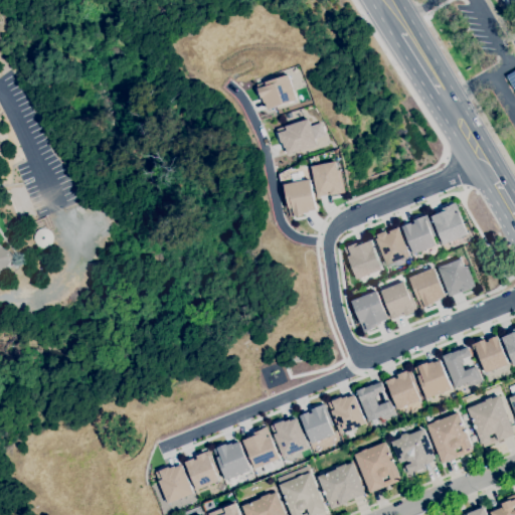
[(514,91),(506,75),(514,69),(514,91)]
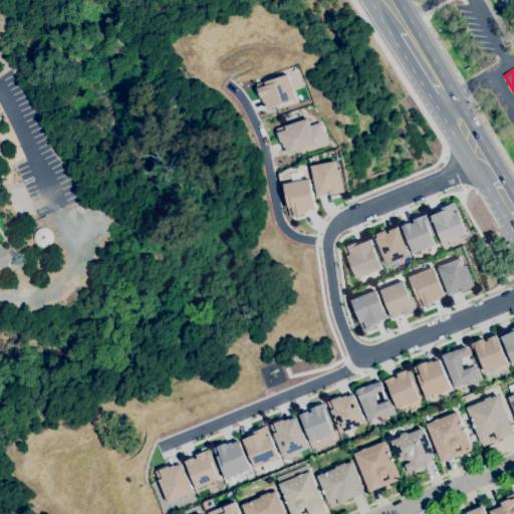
[(263,108),(294,101),(289,76),(257,83),(263,108)]
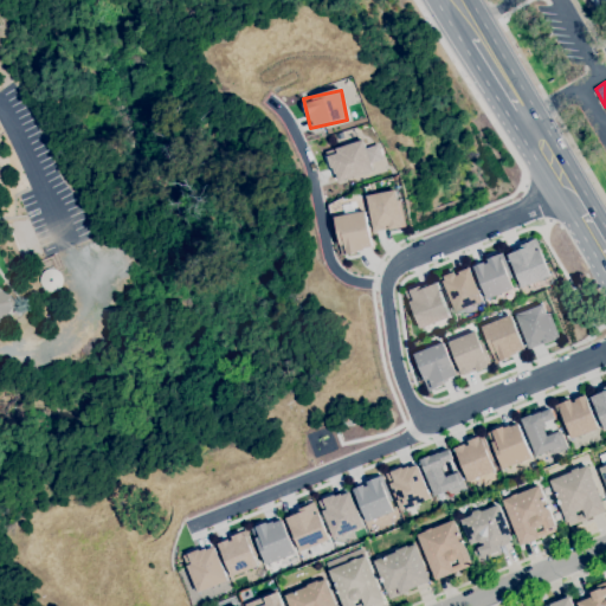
[(376,143),(365,148),(362,140),(326,150),(334,181),(372,171),(371,165),(381,161),(376,143)]
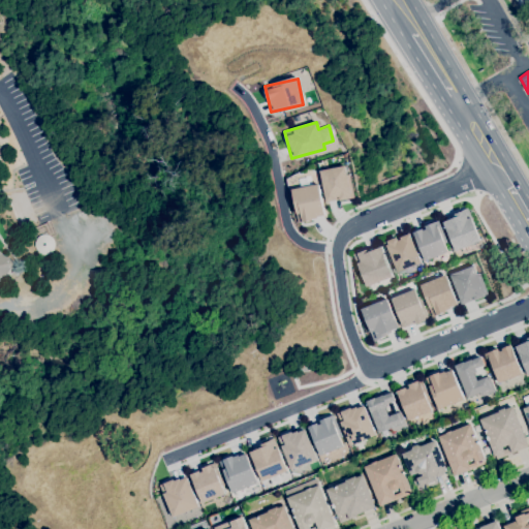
[(352,197),(346,165),(319,170),(324,203),(352,197)]
